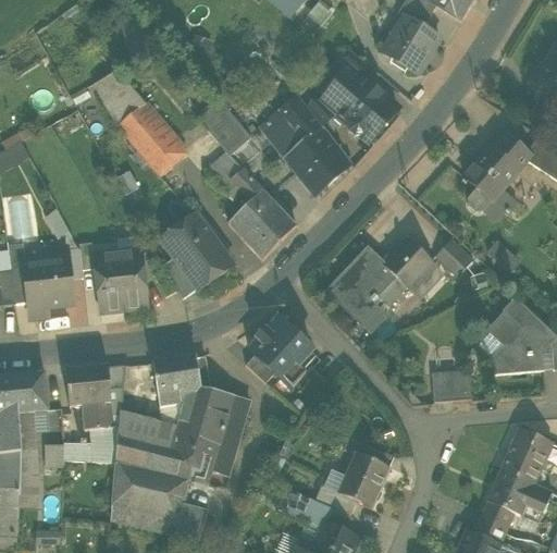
[(270,0),(291,16),(305,0),(270,0)]
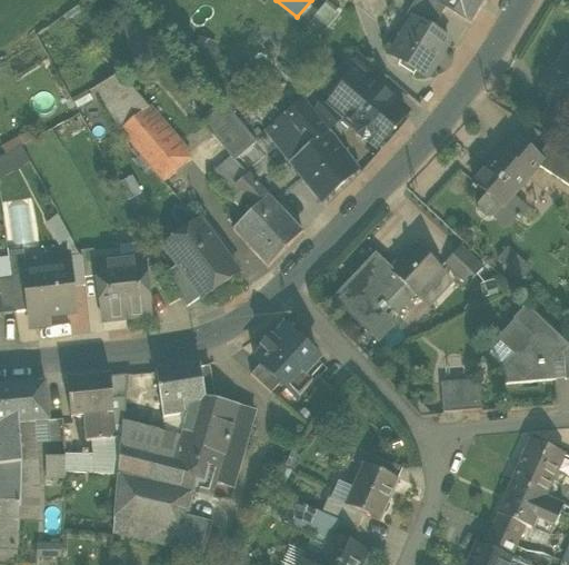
[(415,0),(413,1),(438,16),(446,5),(438,0),(415,0)]
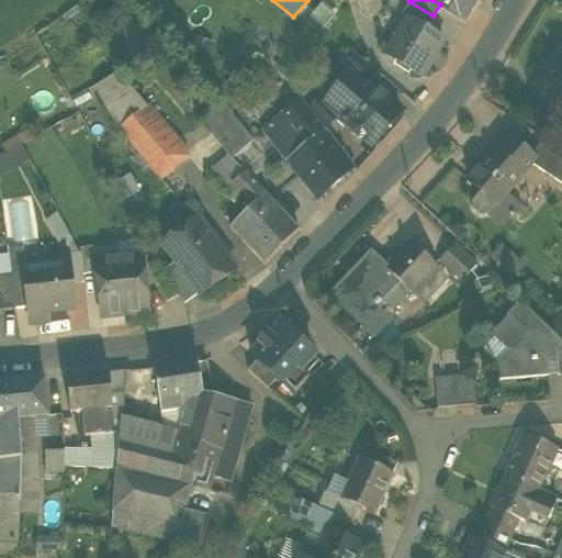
[(433,0),(440,4),(465,20),(478,0),(433,0)]
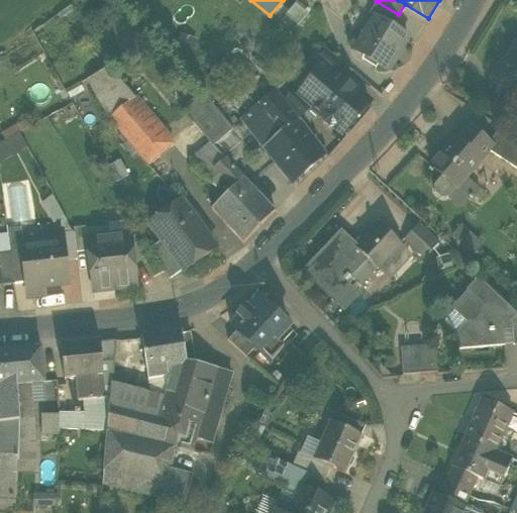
[(392,25),(398,14),(376,1),(370,11),(375,14),(392,25)]
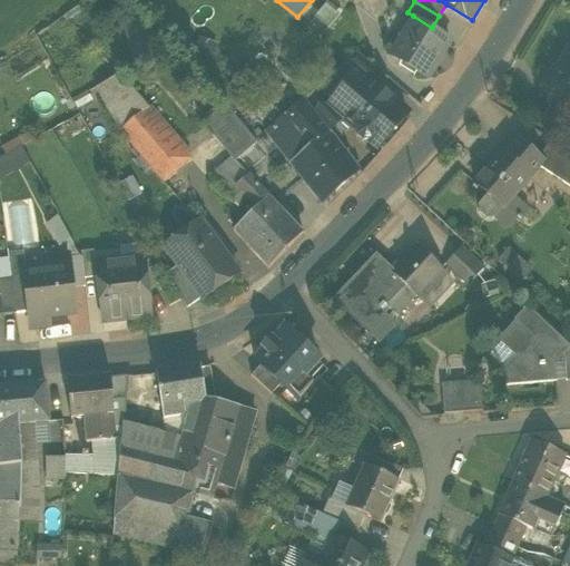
[(416,68),(426,75),(449,38),(432,28),(413,16),(391,52),(401,58),(416,68)]
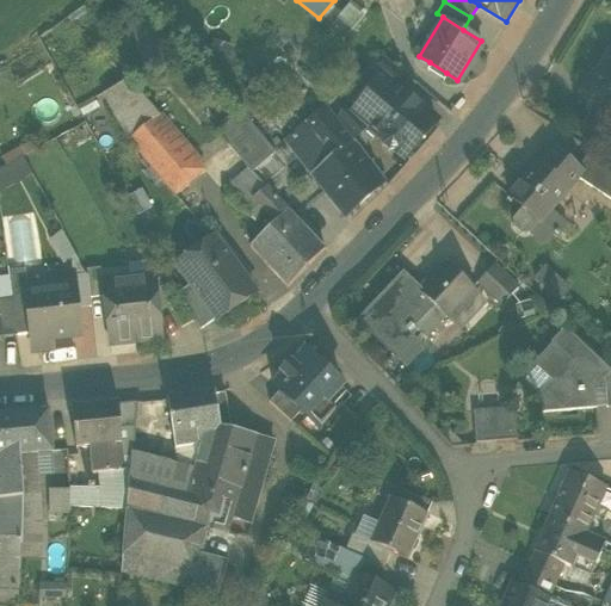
[(604,100),(610,104),(610,47),(588,82),(585,80),(578,92),(600,106),(604,100)]
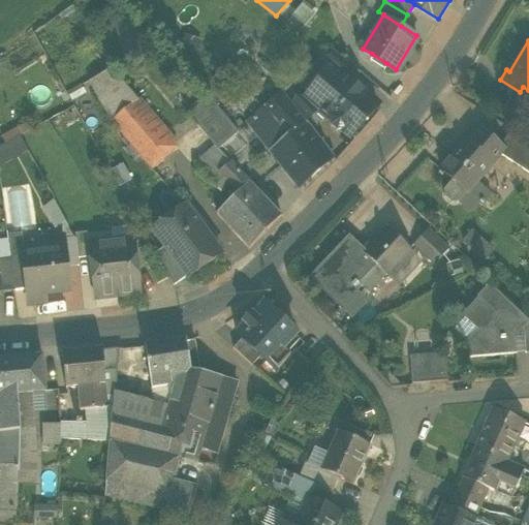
[(332,63),(340,70),(349,61),(330,44),(319,55),(331,64),(332,63)]
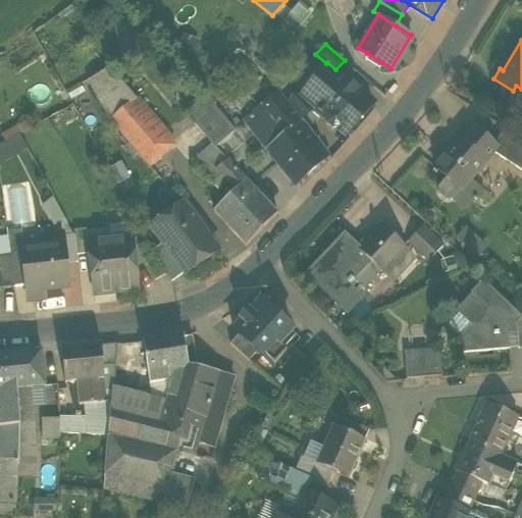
[(378,65),(381,62),(367,53),(365,57),(378,65)]
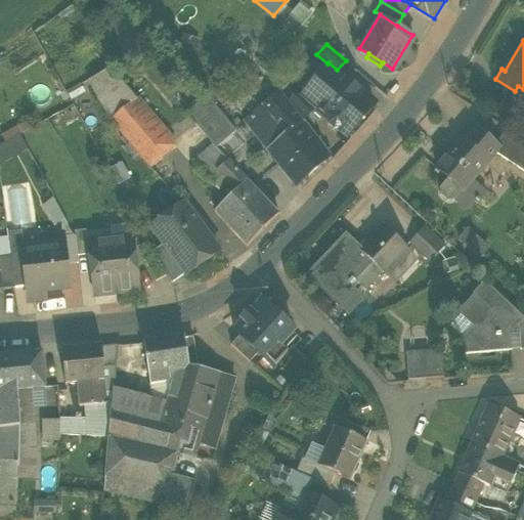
[(303,92),(302,93),(315,104),(329,116),(329,122),(334,126),(339,125),(347,131),(374,100),(337,70),(329,62),(328,63),(303,92)]
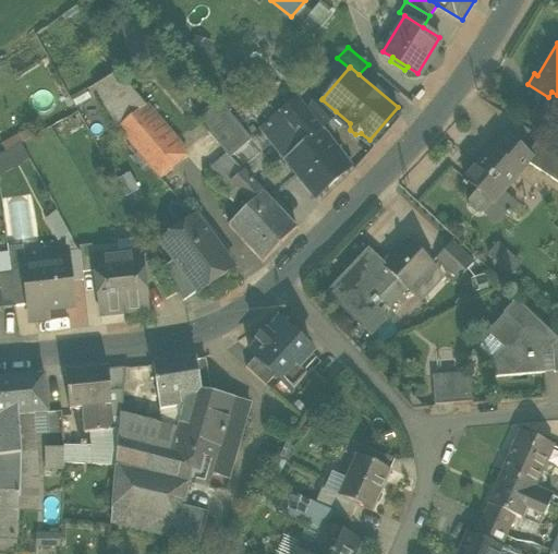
[(94,84),(117,127),(145,105),(116,71),(94,84)]
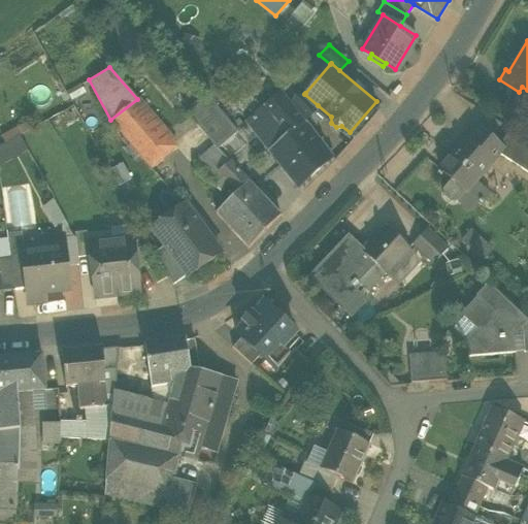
[(305,119),(318,105),(304,94),(305,93),(299,88),(291,99),(305,119)]
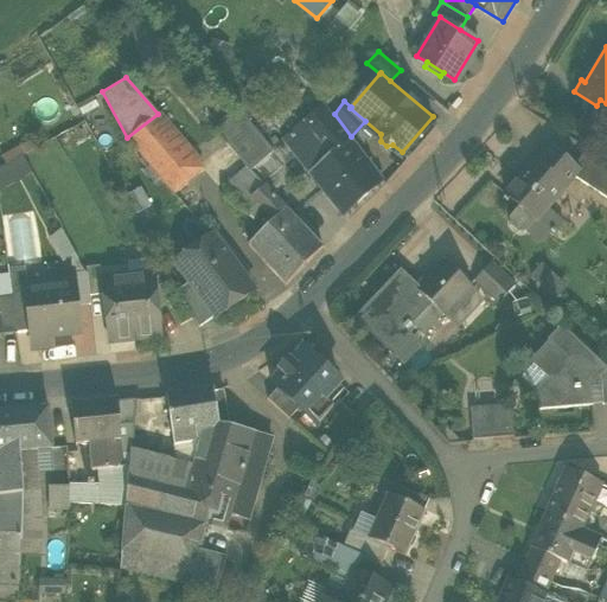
[(308,168),(343,212),(382,177),(349,135),(323,102),(291,133),(299,142),(311,133),(327,153),(308,168)]
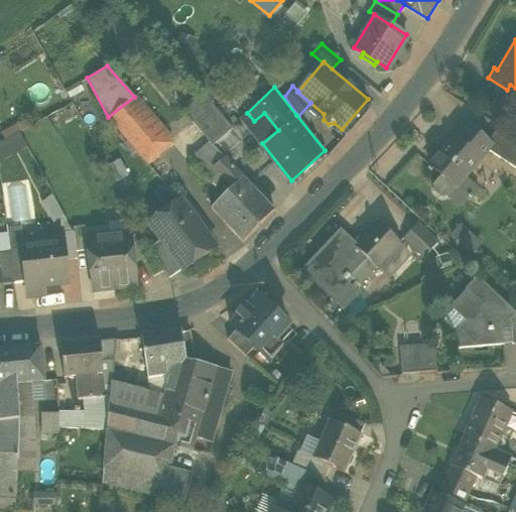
[(182,110),(191,120),(212,103),(203,92),(182,110)]
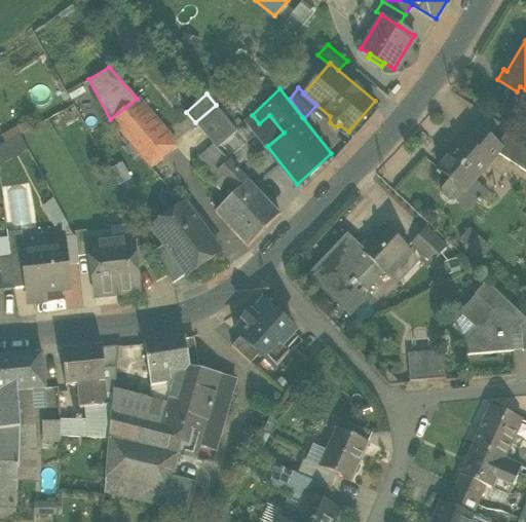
[(110,119),(151,165),(177,145),(137,99),(110,119)]
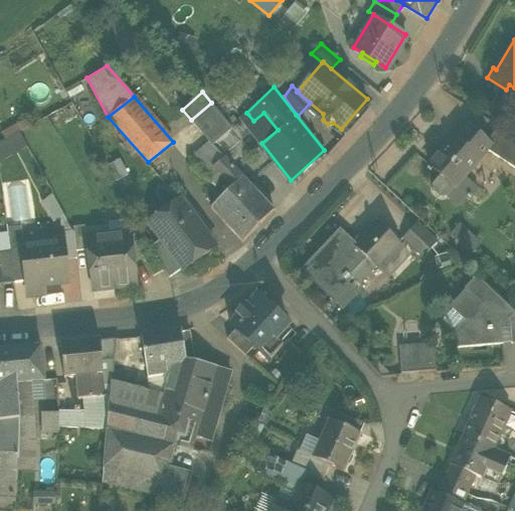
[(231,127),(211,103),(191,120),(208,140),(211,144),(229,128),(231,127)]
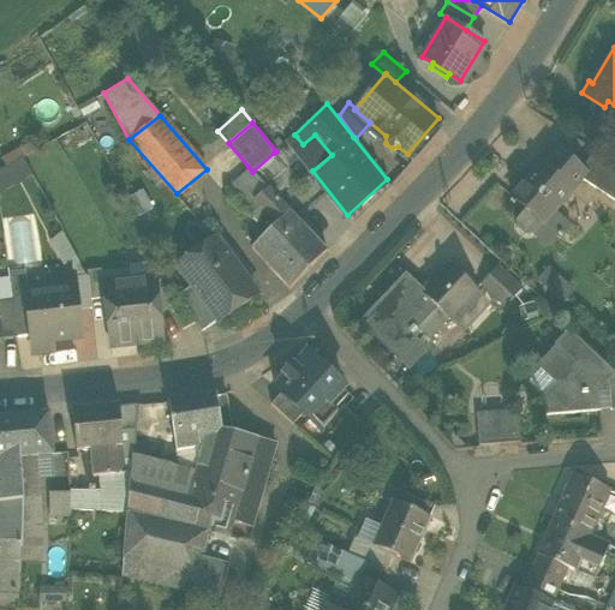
[(282,161),(303,144),(294,135),(276,151),(274,153),(275,154),(282,161)]
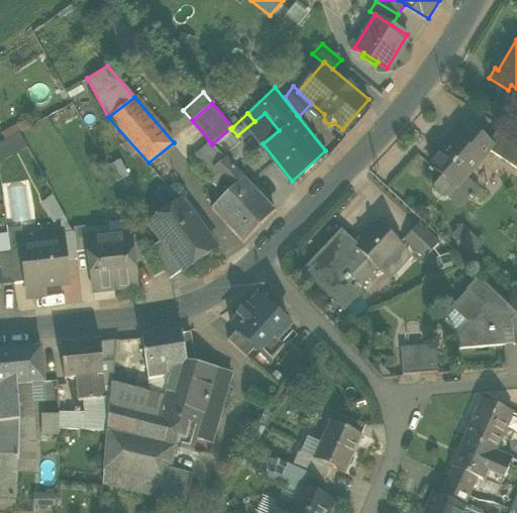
[(485,145),(516,166),(516,132),(500,122),(485,145)]
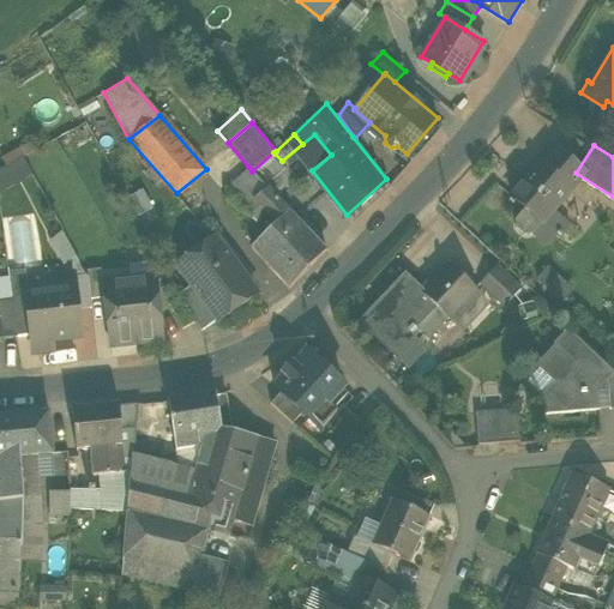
[(0,151),(0,176),(1,182),(29,175),(20,146),(0,151)]
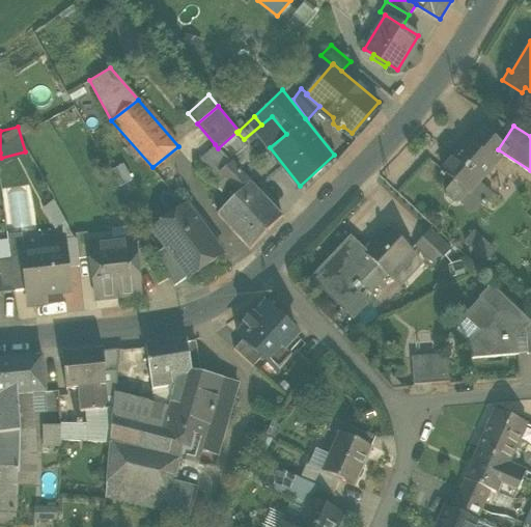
[(481,127),(469,140),(494,161),(506,147),(481,127)]
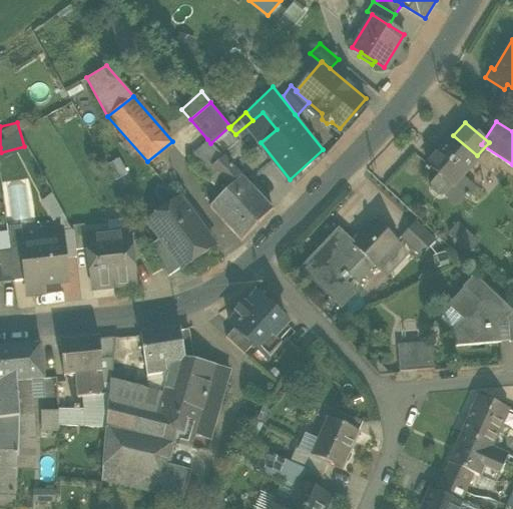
[(212,144),(229,161),(246,145),(235,134),(229,128),(212,144)]
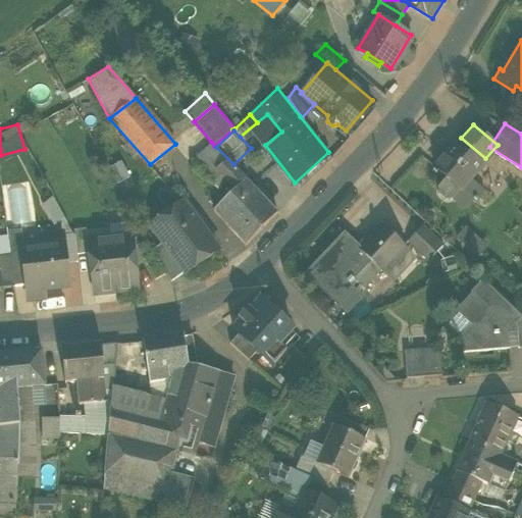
[(434,164),(446,174),(460,187),(461,187),(470,176),(485,158),(461,138),(459,136),(434,164)]
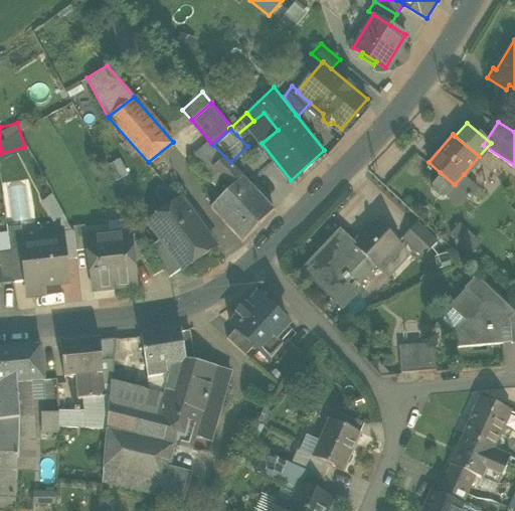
[(211,187),(220,196),(242,175),(230,162),(213,145),(211,144),(208,140),(190,156),(195,161),(193,163),(214,185),(211,187)]
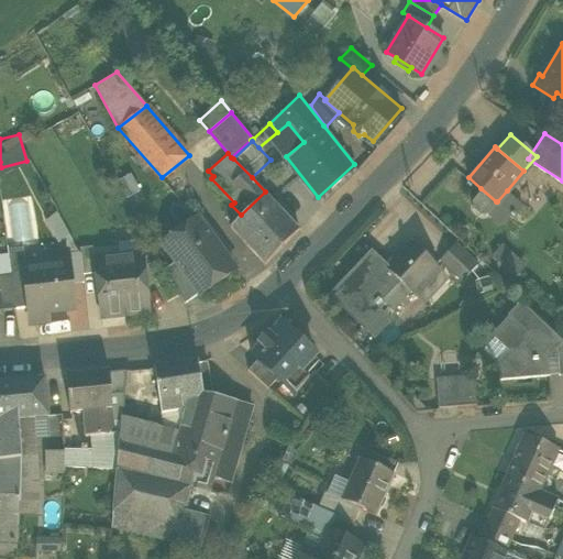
[(487,212),(496,201),(481,188),(472,199),(473,207),(479,214),(487,212)]
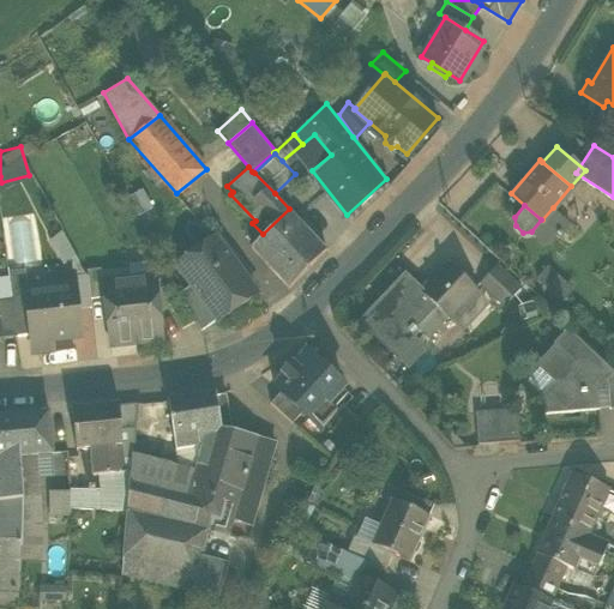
[(560,235),(563,233),(561,230),(570,222),(553,207),(542,219),(560,235)]
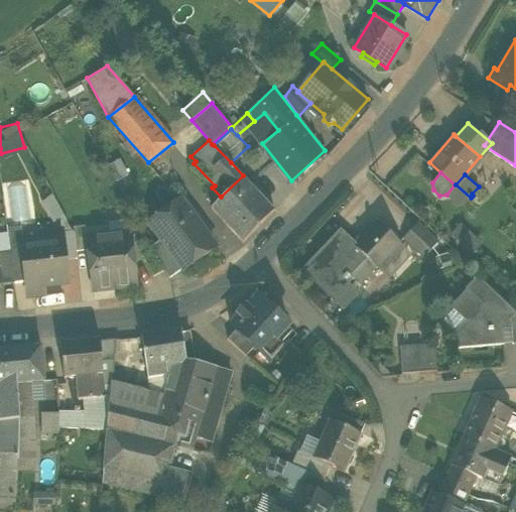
[(258,190),(243,175),(221,197),(211,206),(226,222),(258,192),(258,190)]
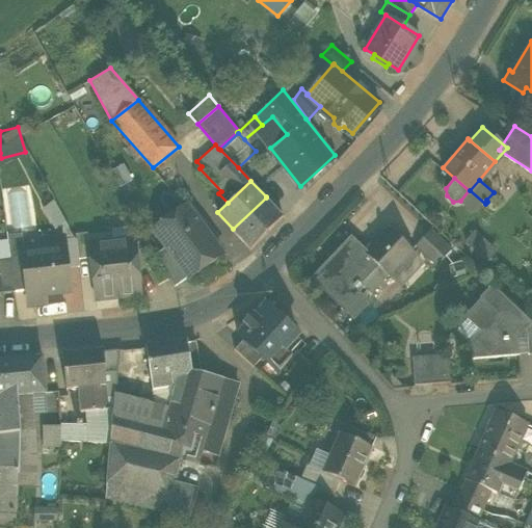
[(79,264),(78,257),(76,237),(70,230),(68,223),(53,198),(45,205),(51,214),(55,225),(61,223),(63,245),(67,266),(79,264)]
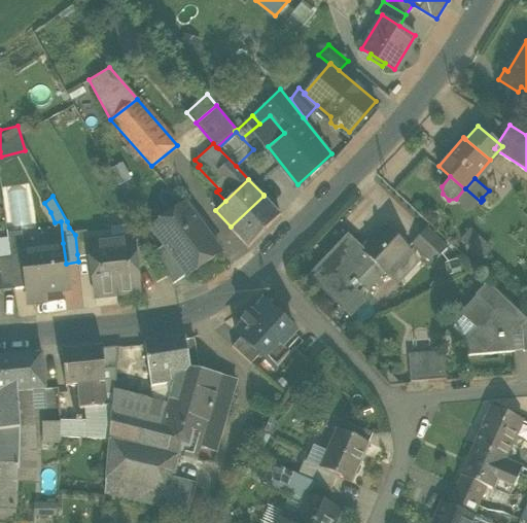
[(279,212),(264,196),(231,227),(247,244),(279,212)]
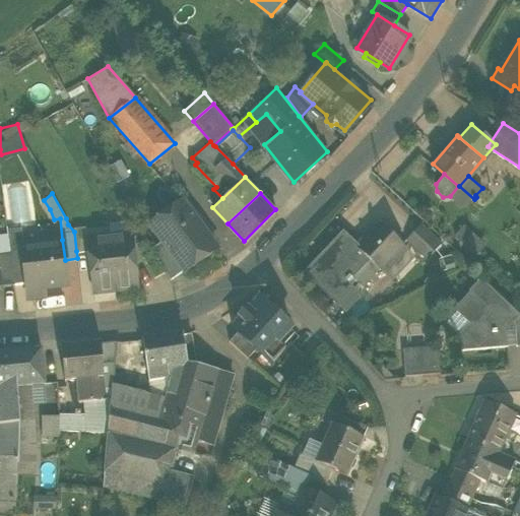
[(184,268),(185,270),(213,249),(216,246),(215,245),(212,247),(192,219),(195,217),(182,199),(156,217),(169,234),(161,239),(184,268)]
